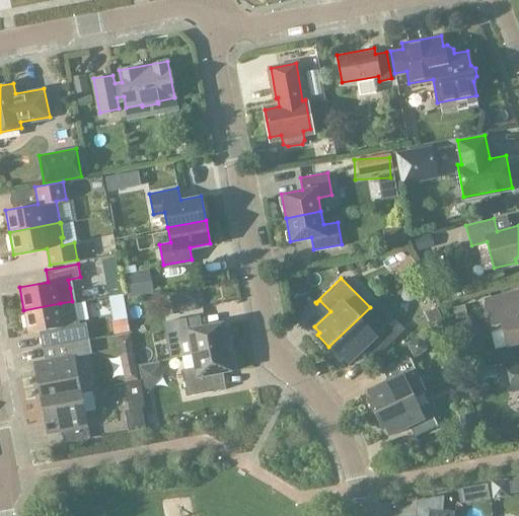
[(502,327),(507,345),(518,342),(518,289),(485,298),(493,329),(502,327)]
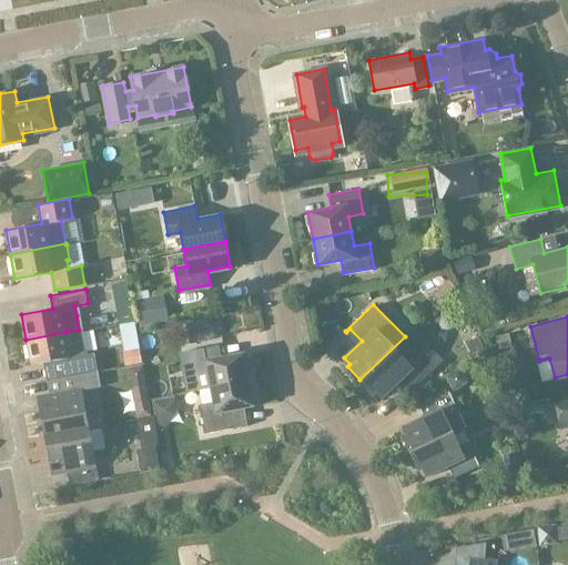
[(93,351),(84,353),(79,330),(66,332),(26,340),(31,364),(61,359),(64,376),(98,370),(93,351)]
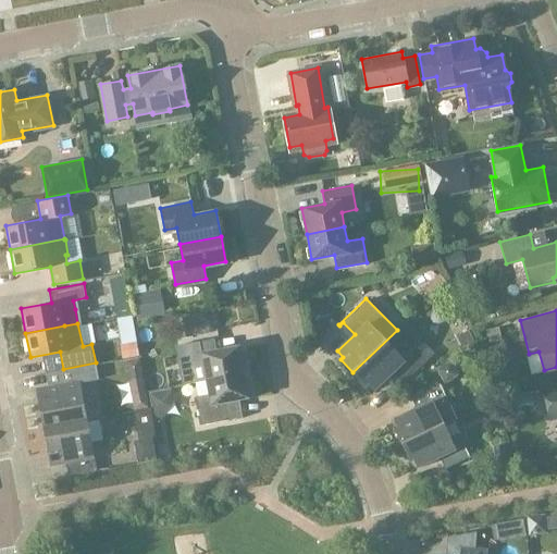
[(410,352),(393,334),(397,331),(397,330),(353,372),(364,385),(368,382),(373,389),(391,372),(401,383),(428,358),(416,346),(410,352)]
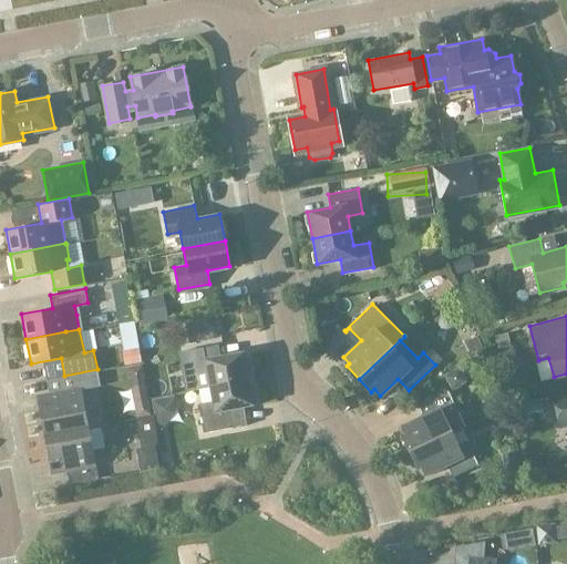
[(249,371),(246,355),(244,356),(243,352),(220,356),(217,344),(187,349),(192,373),(206,371),(209,386),(248,378),(247,372),(249,371)]
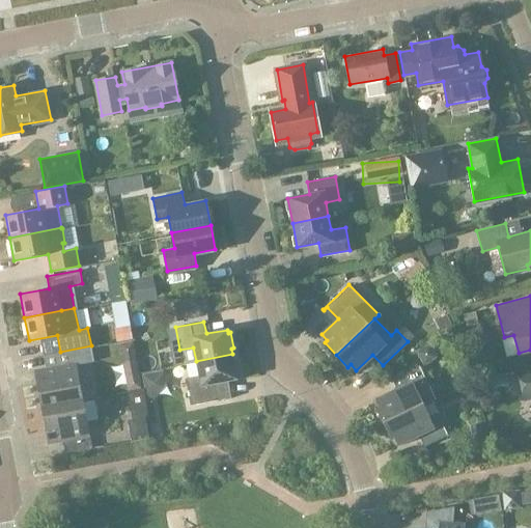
[(111,331),(111,343),(130,342),(130,330),(111,331)]
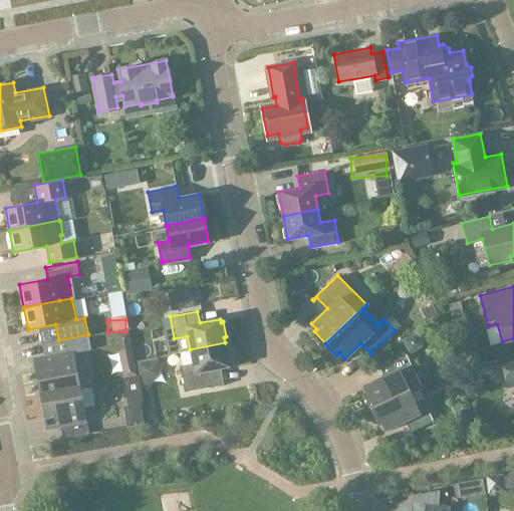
[(111,337),(117,360),(132,356),(125,333),(111,337)]
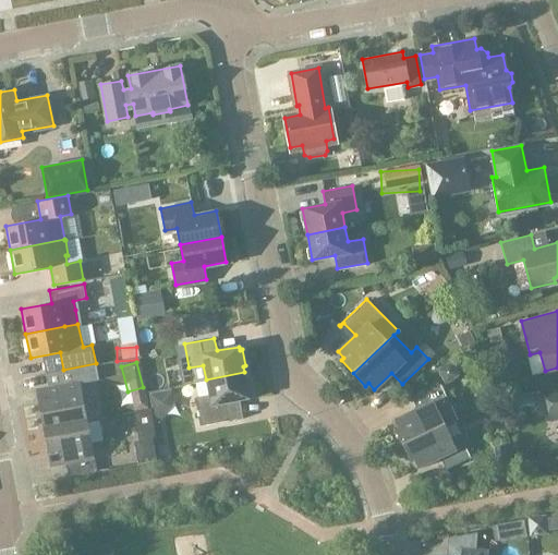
[(208,394),(194,396),(199,424),(230,419),(227,402),(249,398),(247,395),(251,394),(247,377),(245,378),(244,372),(206,379),(208,394)]
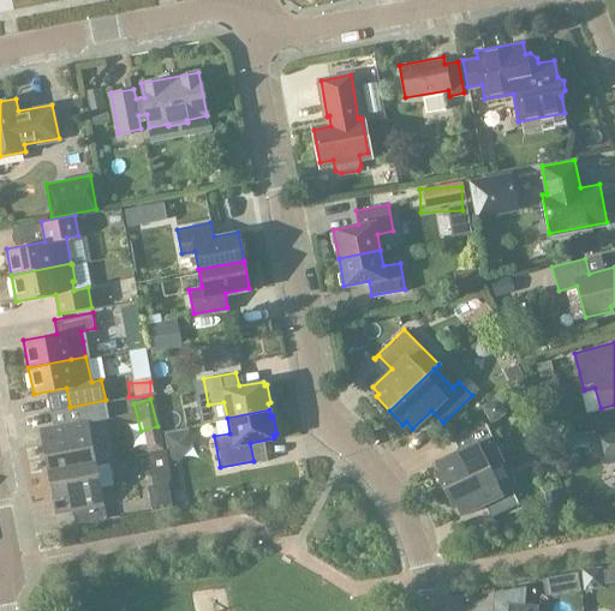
[(48,469),(95,461),(87,418),(40,427),(48,469)]
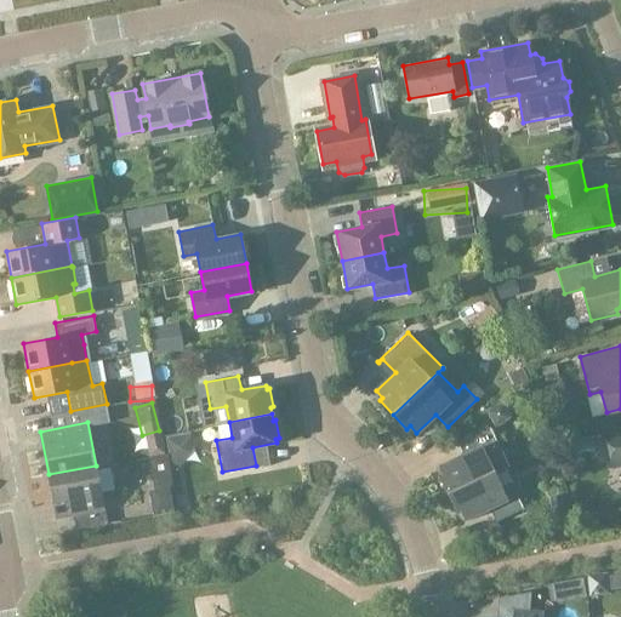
[(494,473),(508,466),(490,427),(457,441),(463,455),(439,467),(444,475),(440,476),(449,495),(494,473)]
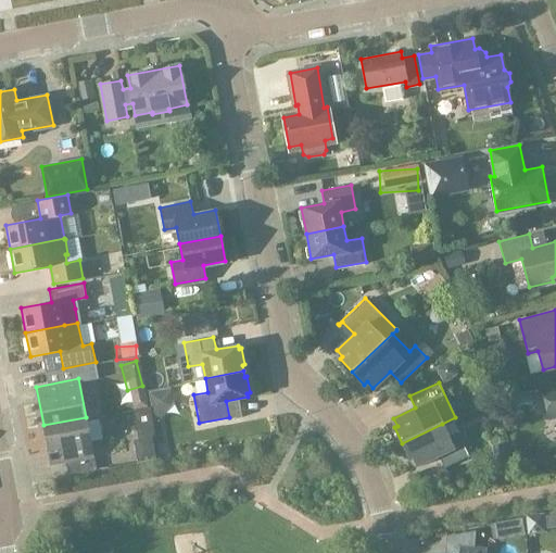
[(555,387),(542,390),(548,417),(555,415),(555,387)]
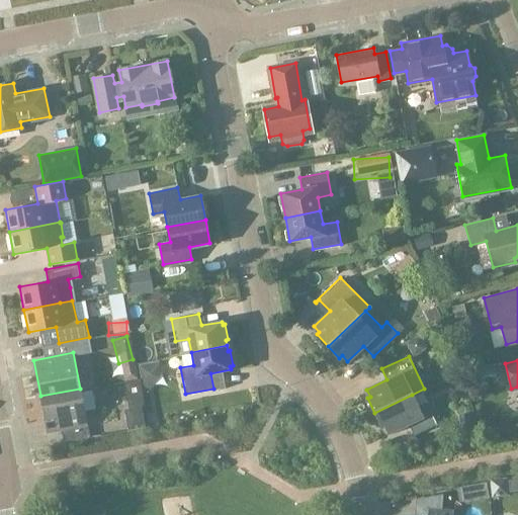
[(139,383),(121,384),(121,406),(140,406),(139,383)]
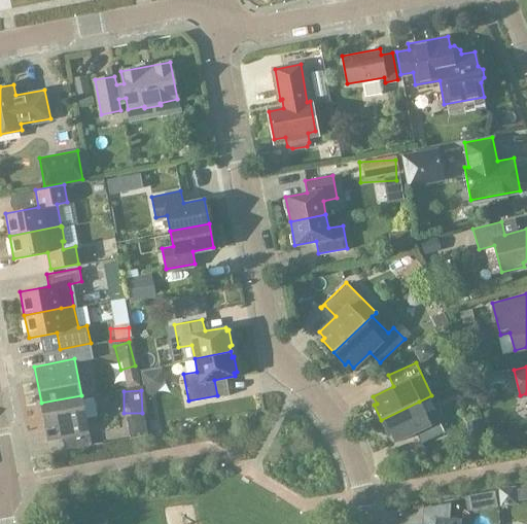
[(81,395),(41,403),(47,440),(89,431),(81,395)]
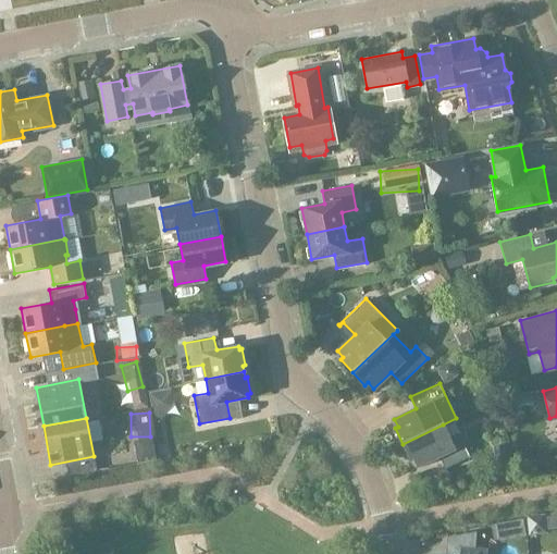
[(449,438),(443,425),(403,444),(410,459),(413,458),(417,466),(438,455),(444,467),(469,455),(458,433),(449,438)]
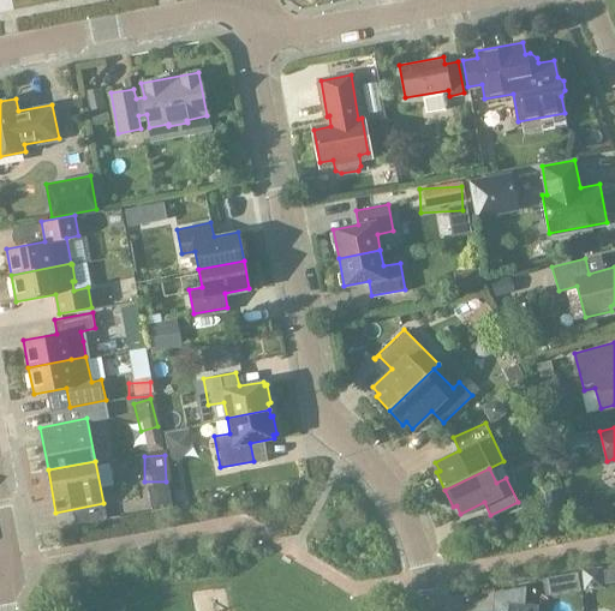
[(148,485),(153,508),(172,505),(167,481),(148,485)]
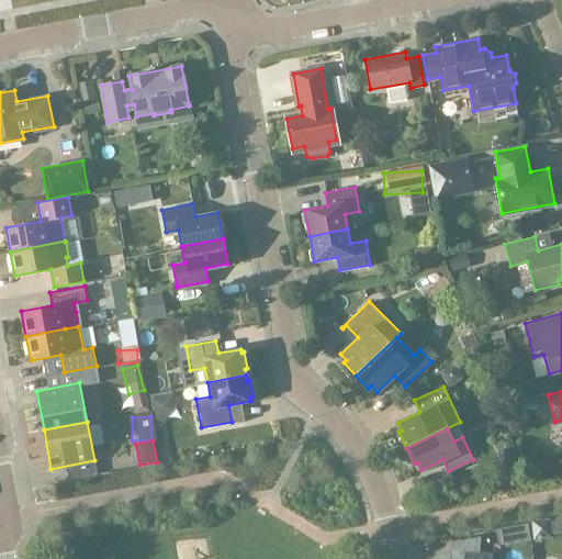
[(532,521),(535,536),(544,535),(549,529),(548,520),(532,521)]
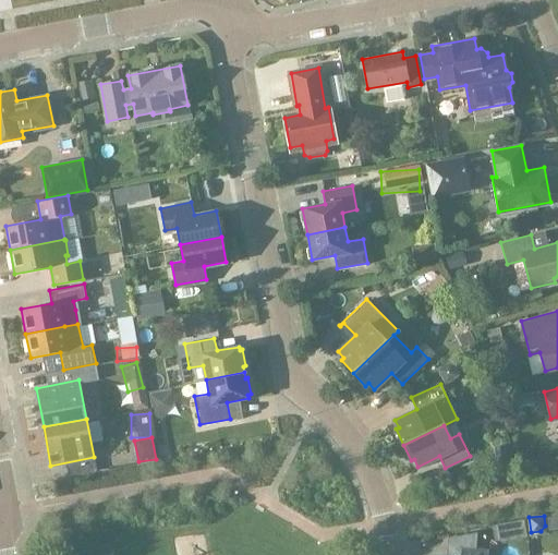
[(487,554),(488,547),(461,545),(460,554),(487,554)]
